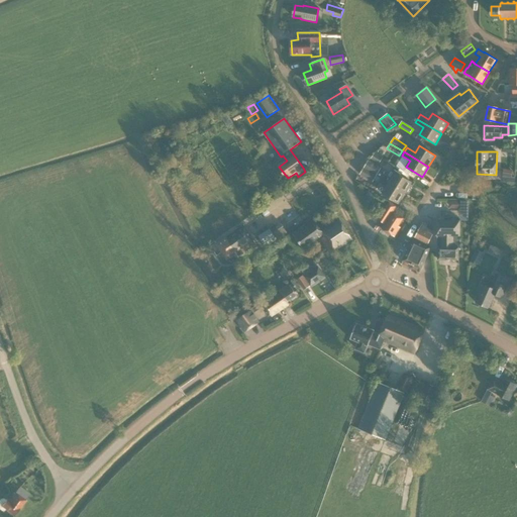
[(371,159),(379,164),(382,159),(374,153),(371,159)]
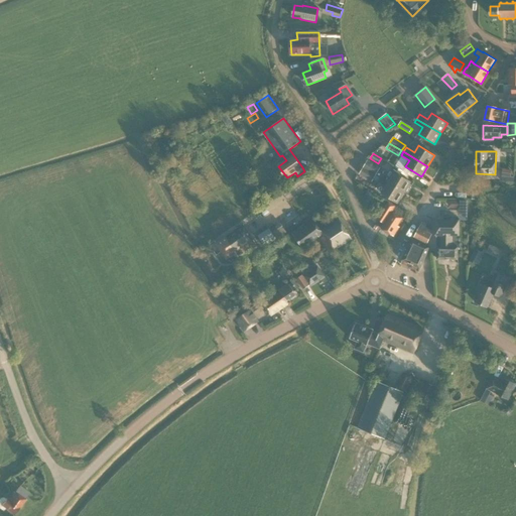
[(379,168),(380,167),(368,160),(364,167),(376,174),(378,170),(379,168)]
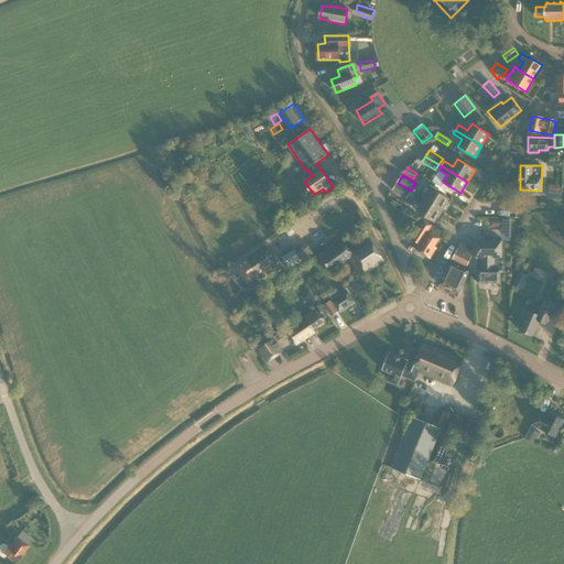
[(433,180),(430,185),(438,190),(442,184),(433,180)]
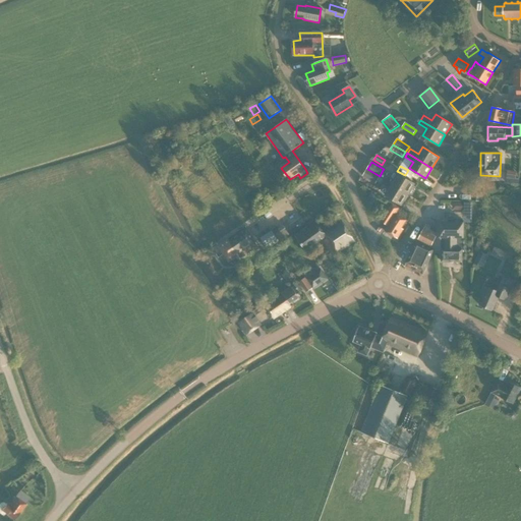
[(367,169),(363,176),(375,183),(380,176),(367,169)]
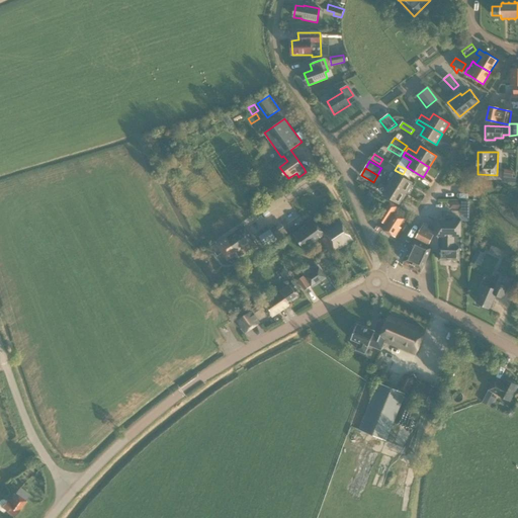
[(379,171),(377,175),(381,178),(406,193),(407,192),(409,193),(412,188),(410,187),(413,182),(396,172),(394,171),(391,171),(387,176),(384,174),(385,172),(380,169),(379,171)]
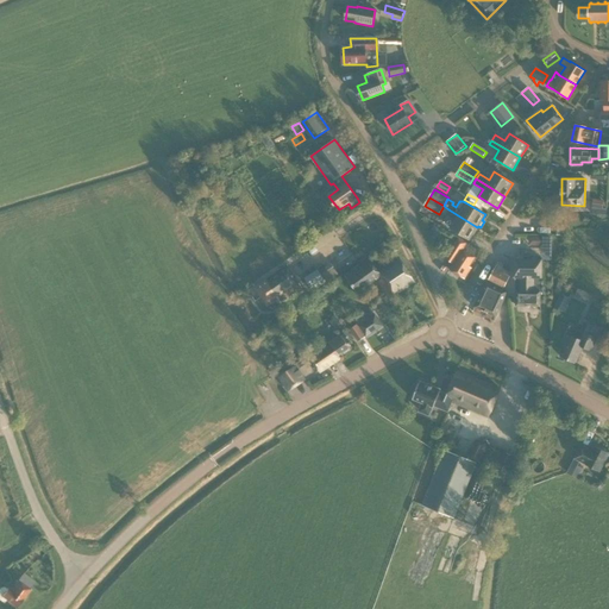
[(603,209),(604,200),(594,199),(592,208),(603,209)]
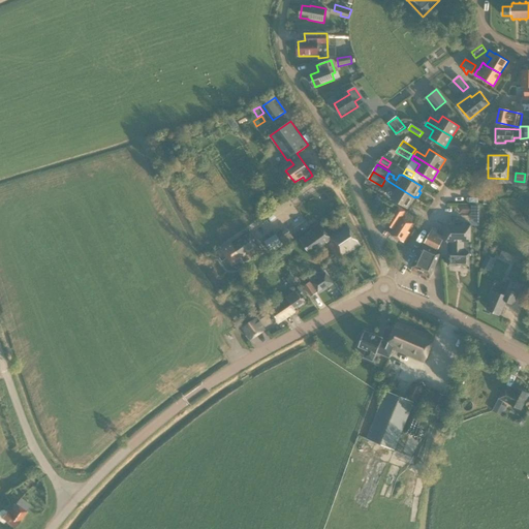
[(390,182),(387,187),(395,191),(391,198),(408,209),(414,197),(390,182)]
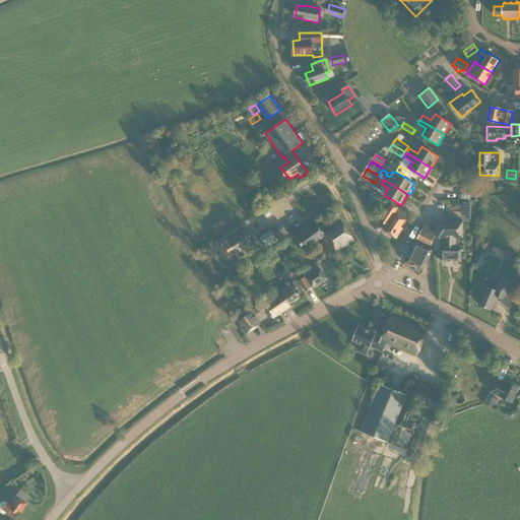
[(370,208),(378,195),(372,190),(366,199),(370,208)]
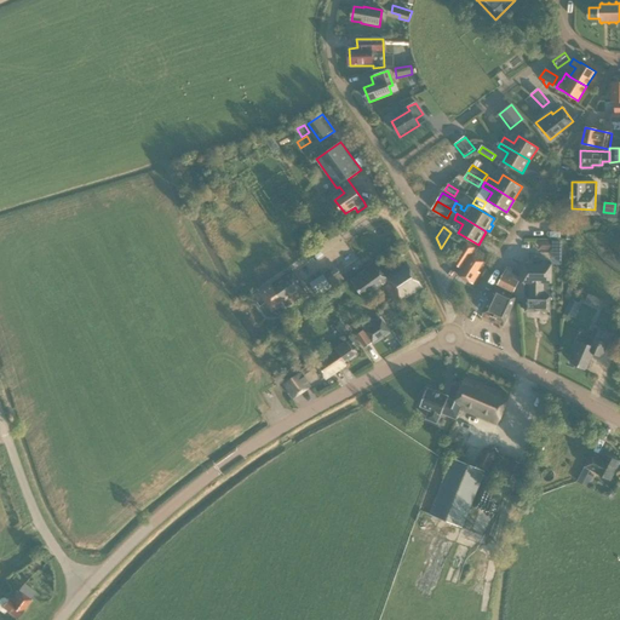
[(458,275),(474,285),(480,273),(477,271),(483,262),(472,254),(477,247),(468,241),(454,263),(463,269),(458,275)]
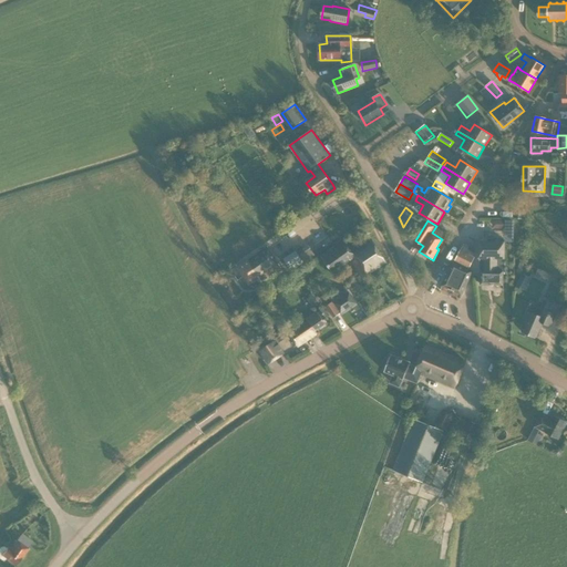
[(358,229),(364,239),(371,234),(364,224),(358,229)]
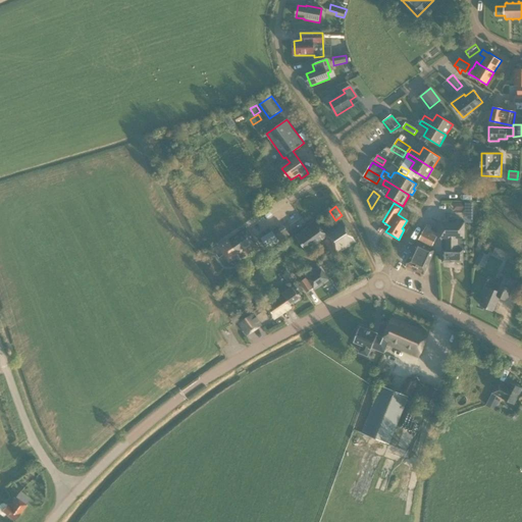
[(309,229),(308,227),(296,236),(306,250),(321,240),(322,241),(325,239),(326,241),(324,242),(334,256),(356,242),(343,222),(327,232),(320,222),(309,229)]
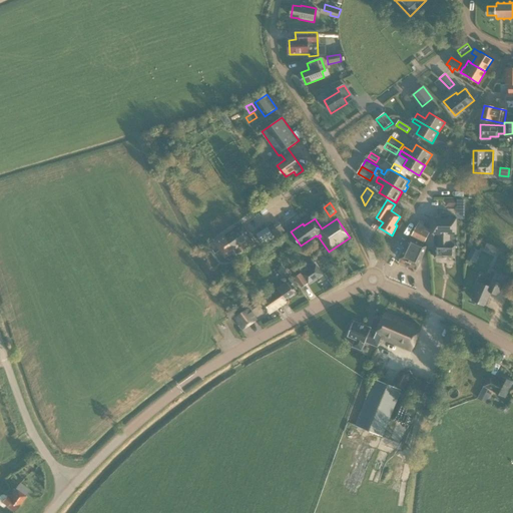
[(434,244),(435,244),(435,258),(455,258),(455,245),(450,245),(450,242),(457,242),(457,218),(433,218),(433,233),(434,233),(434,244)]
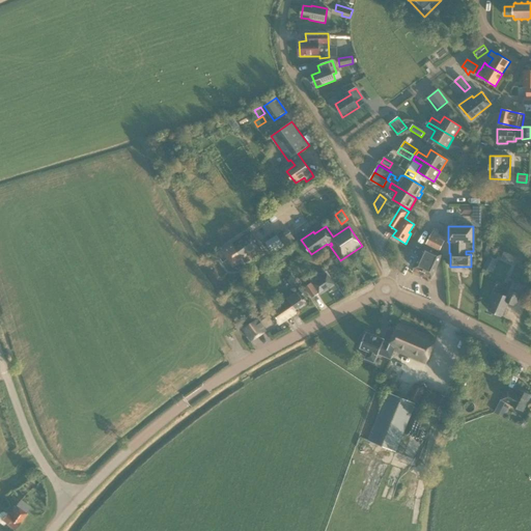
[(439,250),(440,251),(444,242),(442,241),(445,233),(435,228),(426,244),(425,243),(418,257),(419,257),(414,268),(432,277),(441,258),(436,256),(439,250)]
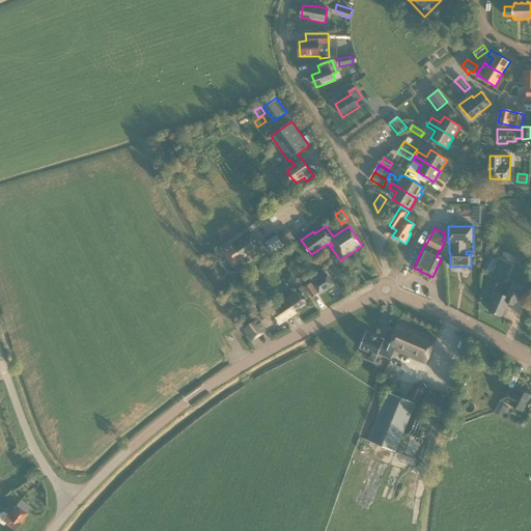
[(278,236),(284,247),(294,242),(287,230),(278,236)]
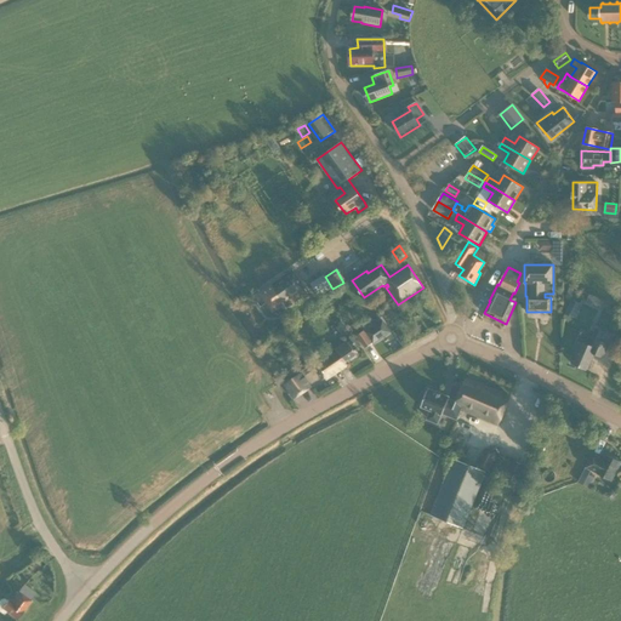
[(288,308),(308,295),(292,271),(271,285),(271,286),(260,294),(273,313),(285,305),(288,308)]
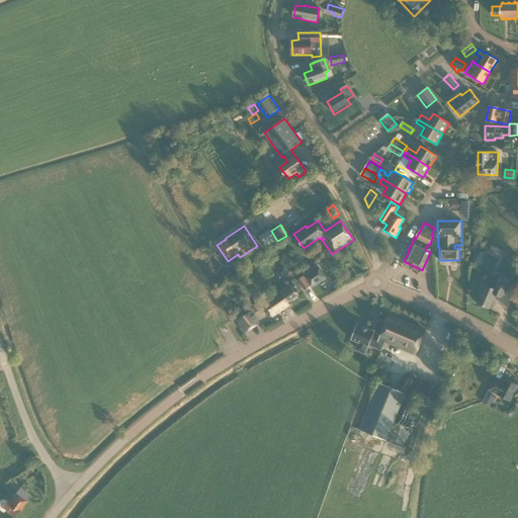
[(259,237),(266,248),(277,241),(271,231),(270,230),(259,237)]
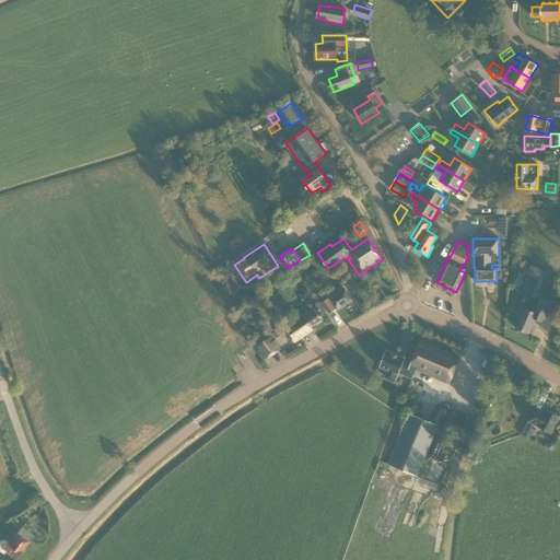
[(513,287),(522,290),(527,276),(518,272),(513,287)]
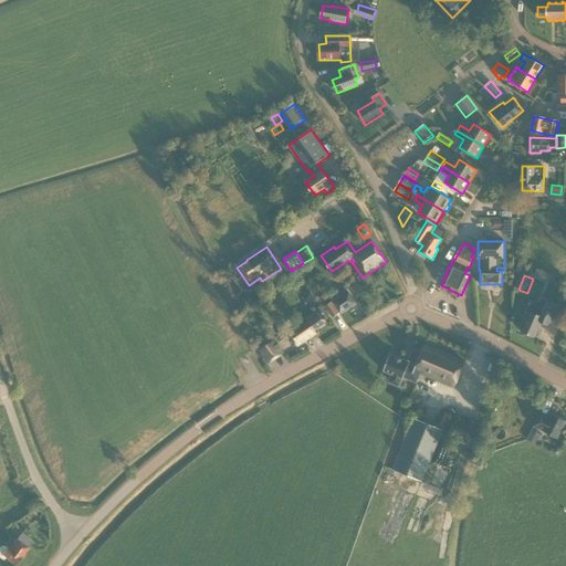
[(312,293),(307,296),(314,306),(320,303),(312,293)]
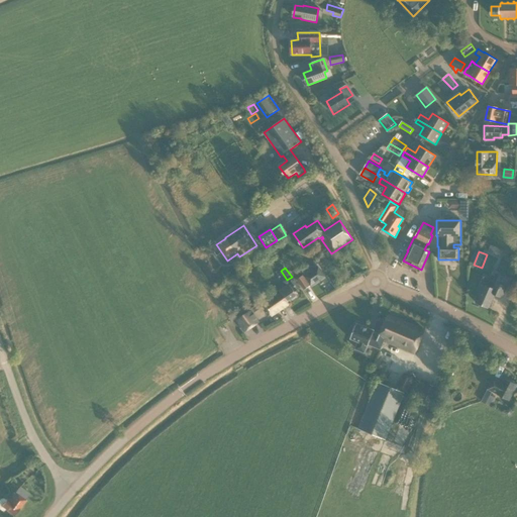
[(310,286),(324,277),(318,268),(304,277),(303,275),(297,280),(304,290),(310,286)]
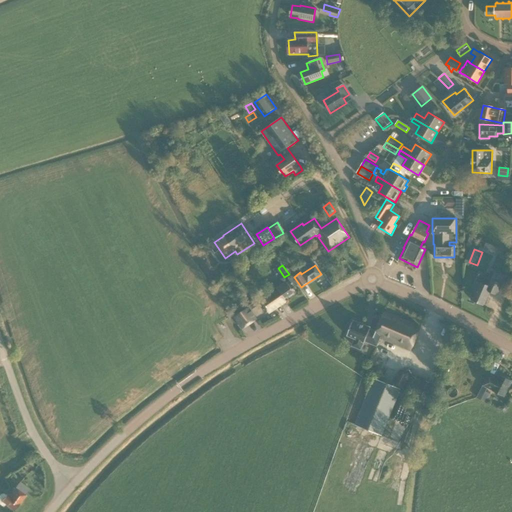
[(476,281),(479,282),(471,300),(484,305),(490,292),(497,295),(502,284),(480,274),(476,281)]
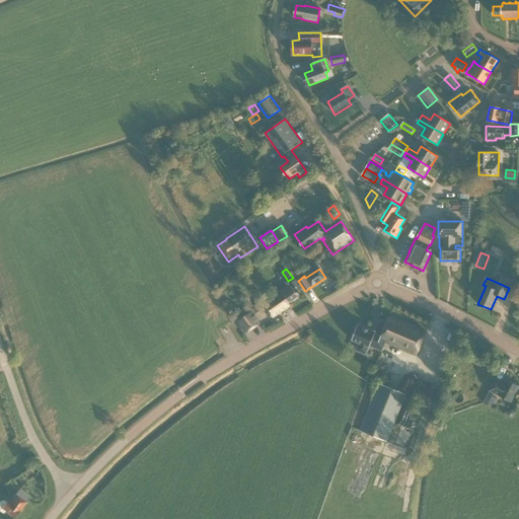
[(291,285),(297,292),(301,289),(296,282),(291,285)]
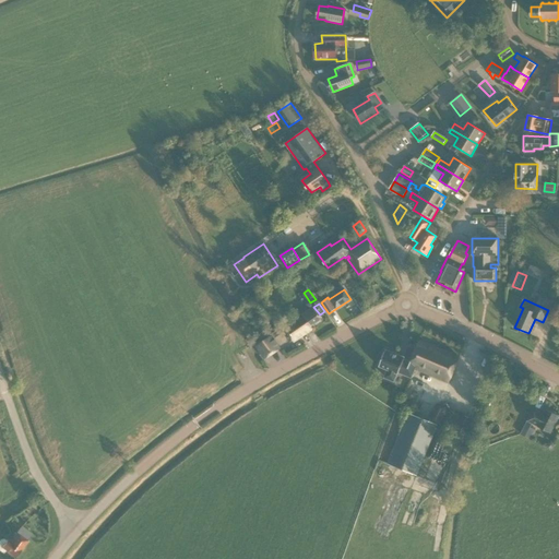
[(304,317),(284,330),(293,343),(312,329),(310,326),(321,320),(312,308),(302,314),(304,317)]
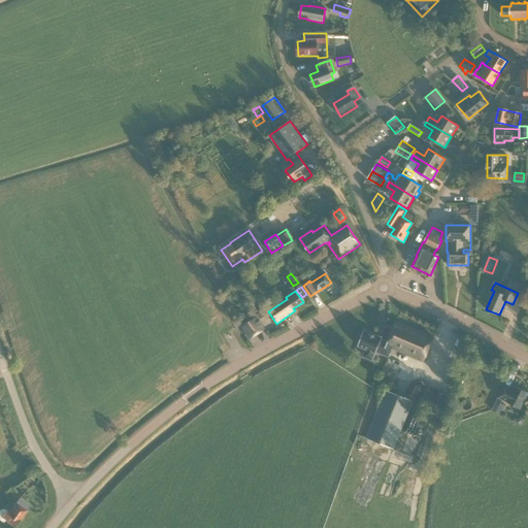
[(251,339),(265,329),(257,318),(242,327),(251,339)]
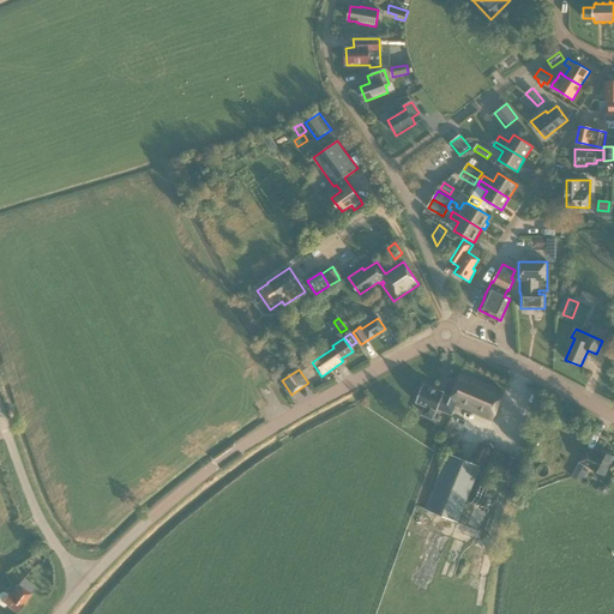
[(422,413),(423,416),(431,420),(433,419),(435,413),(437,413),(438,411),(445,414),(446,411),(452,414),(456,407),(493,422),(505,392),(461,374),(450,398),(444,395),(445,393),(423,384),(415,403),(425,407),(422,413)]
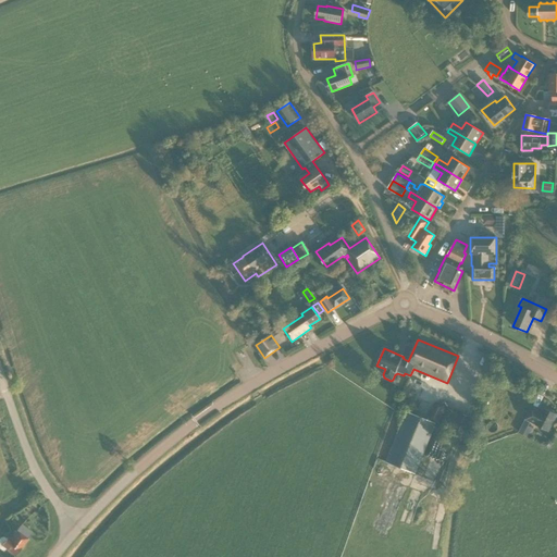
[(436,404),(430,420),(438,424),(445,408),(436,404)]
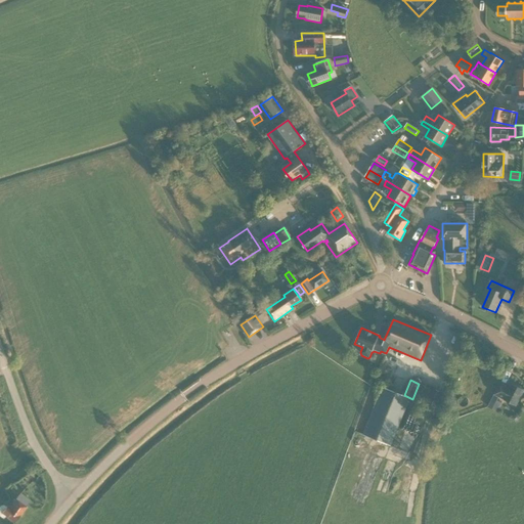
[(494,395),(505,400),(504,401),(516,407),(523,392),(523,391),(522,389),(519,387),(517,388),(512,386),(510,390),(507,389),(507,388),(500,384),(494,395)]
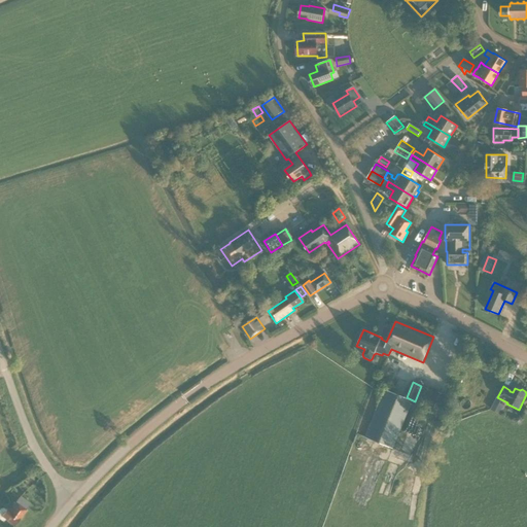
[(385,390),(364,437),(392,449),(412,401),(385,390)]
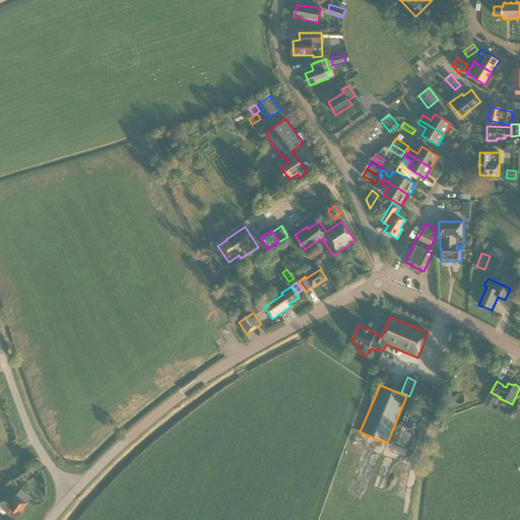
[(462,394),(461,394),(460,393),(459,394),(458,394),(457,394),(457,395),(456,395),(456,396),(455,397),(455,398),(455,399),(455,400),(455,401),(456,401),(456,402),(457,403),(458,403),(459,404),(460,404),(461,404),(462,403),(463,403),(464,402),(465,401),(465,400),(465,399),(465,398),(465,397),(464,396),(464,395),(463,394),(462,394)]
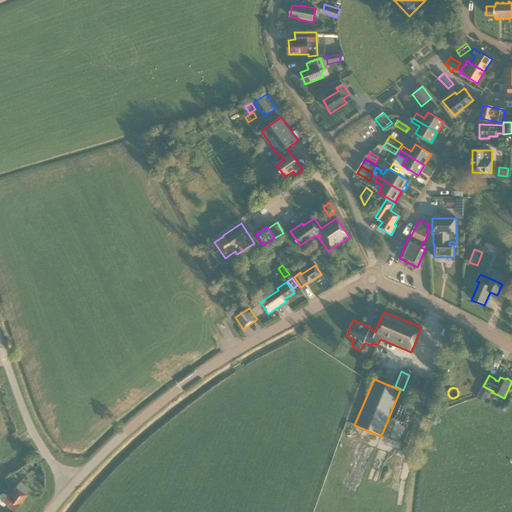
[(476,398),(485,403),(489,394),(481,389),(476,398)]
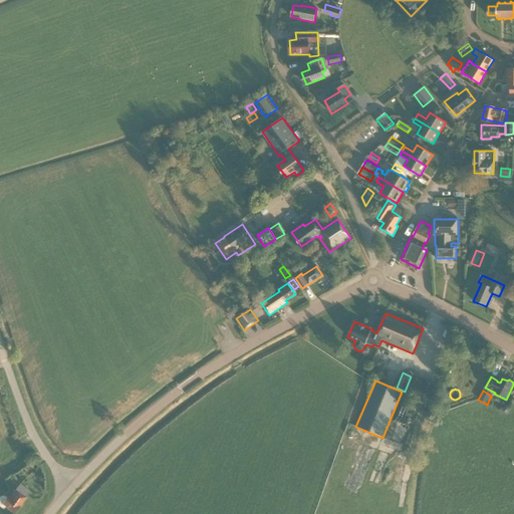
[(5,507),(13,513),(14,513),(20,508),(19,507),(30,493),(19,485),(9,499),(7,497),(6,499),(4,497),(1,497),(0,498),(0,507),(3,510),(5,507)]
